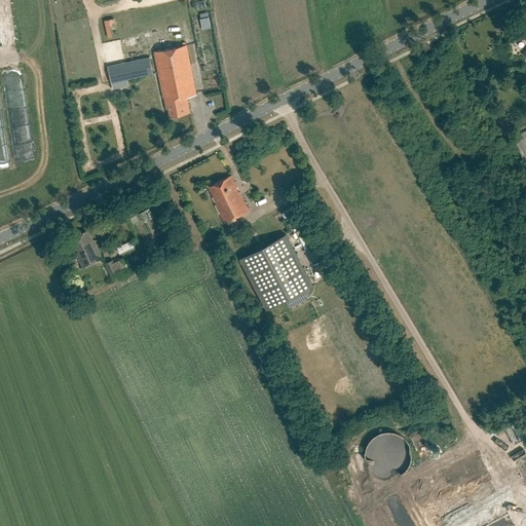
[(199,14),(202,30),(212,28),(208,12),(199,14)]
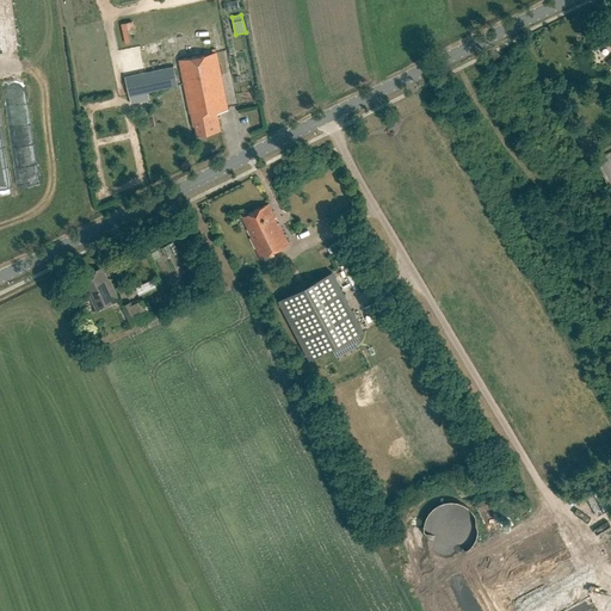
[(134,22),(122,23),(123,43),(129,43),(128,30),(134,30),(134,22)]
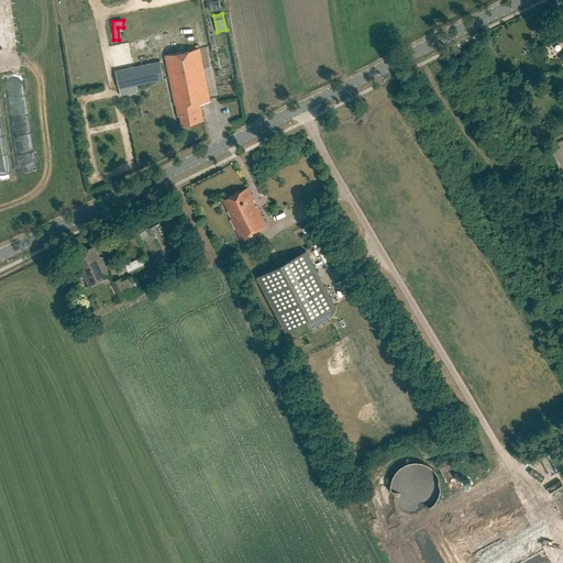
[(203,121),(200,103),(210,101),(199,48),(165,55),(175,105),(176,105),(178,117),(180,117),(181,125),(203,121)]
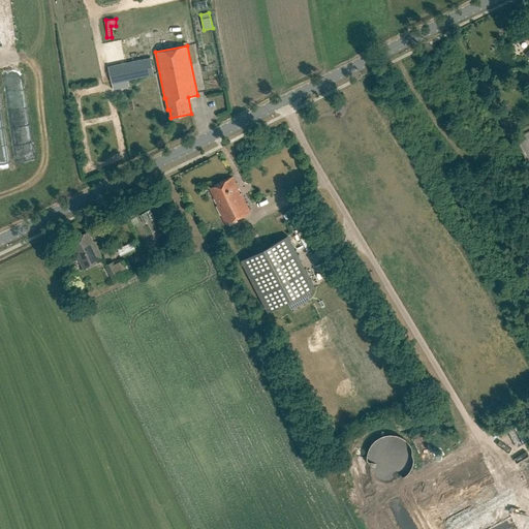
[(151,57),(110,66),(113,84),(155,75),(151,57)]
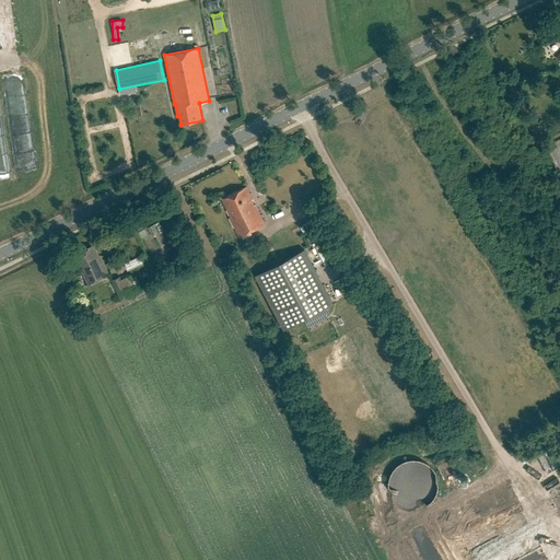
[(231,217),(230,218),(240,236),(265,224),(246,187),(224,198),(229,208),(228,209),(231,217)]
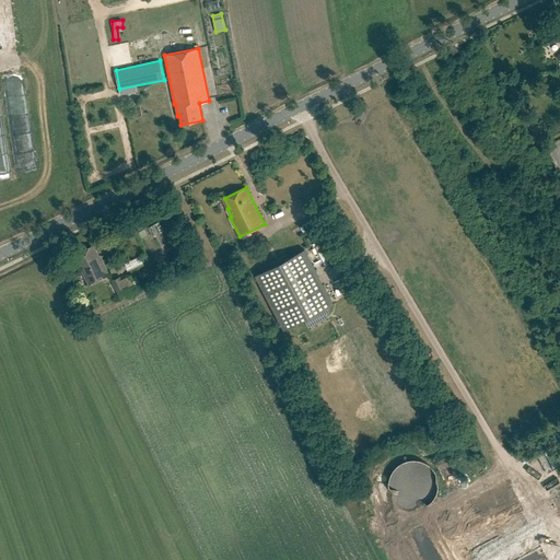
[(159,223),(154,225),(155,226),(149,230),(152,236),(162,232),(159,223)]
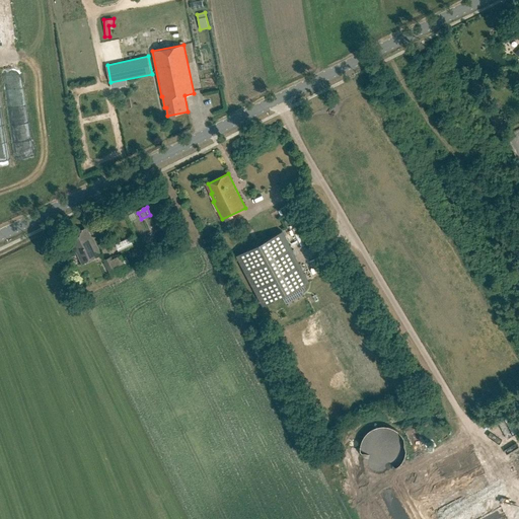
[(285,207),(281,210),(286,219),(290,216),(285,207)]
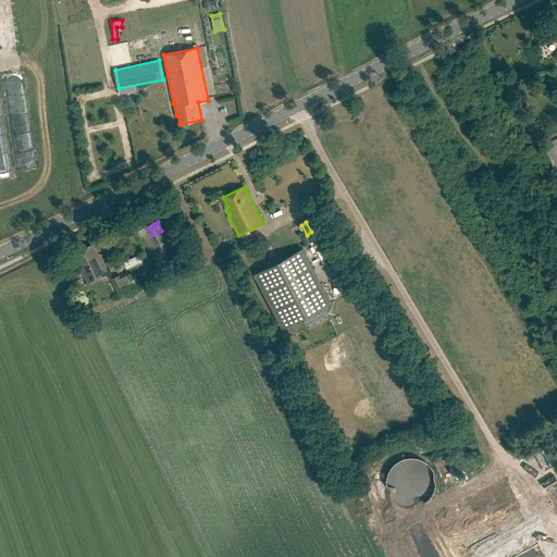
[(109,273),(100,255),(99,255),(94,244),(78,250),(79,254),(73,257),(79,270),(82,269),(88,283),(109,273)]
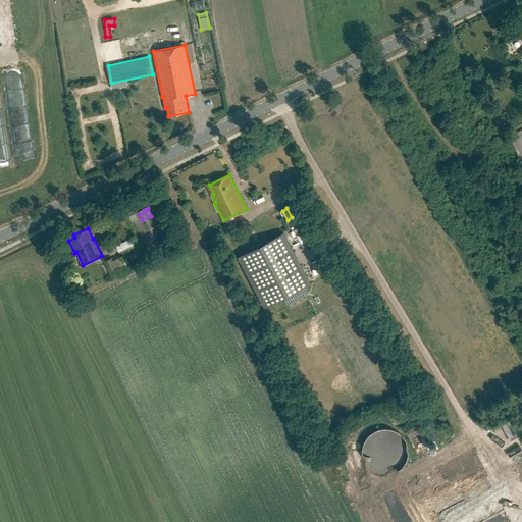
[(239,256),(265,307),(310,283),(283,232),(239,256)]
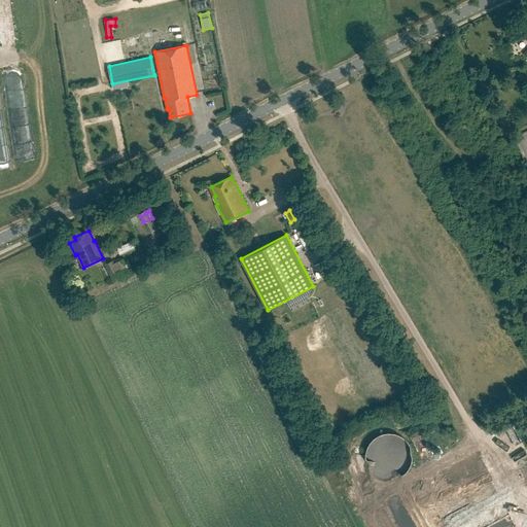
[(117,246),(119,253),(134,248),(132,241),(117,246)]
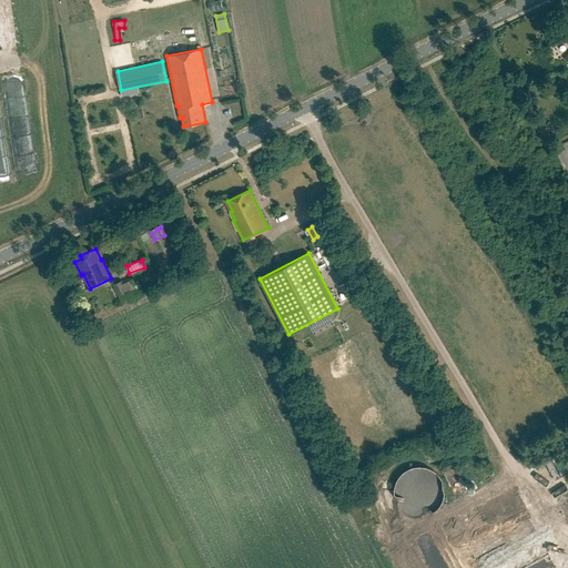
[(122,283),(122,281),(115,283),(122,303),(140,296),(133,279),(122,283)]
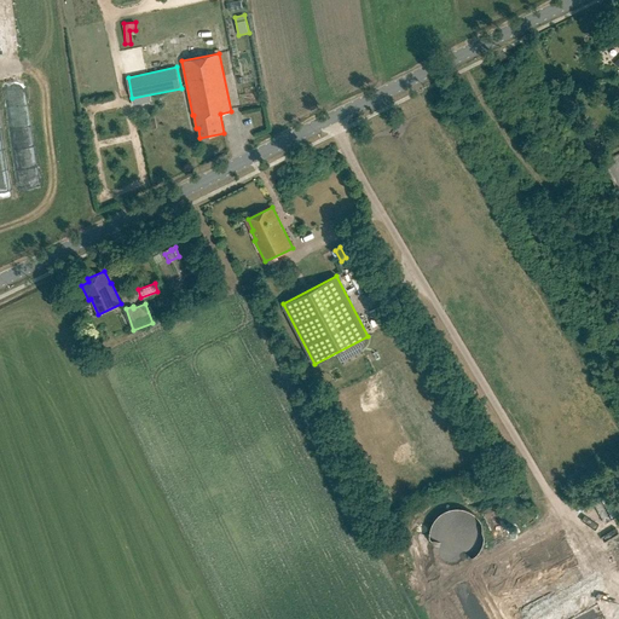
[(605,524),(618,515),(608,495),(594,503),(605,524)]
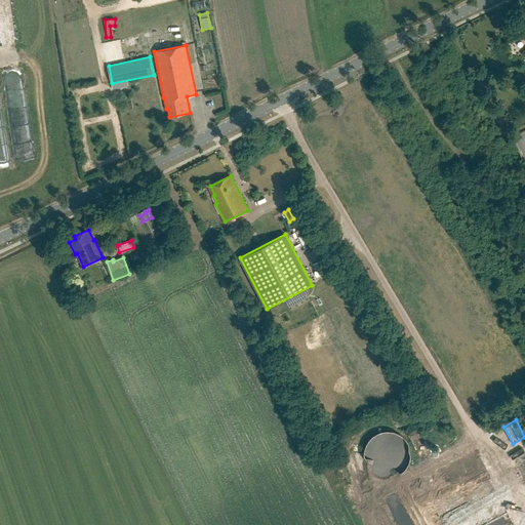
[(364,450),(364,454),(364,458),(365,462),(367,467),(370,470),(373,473),(376,475),(380,477),(386,477),(390,477),(394,477),(398,475),(401,473),(404,470),(407,467),(409,462),(410,458),(410,454),(410,450),(409,445),(407,442),(404,438),(401,436),(398,433),(394,432),(390,431),(386,431),(380,432),(376,433),(373,436),(370,438),(367,442),(365,445),(364,450)]
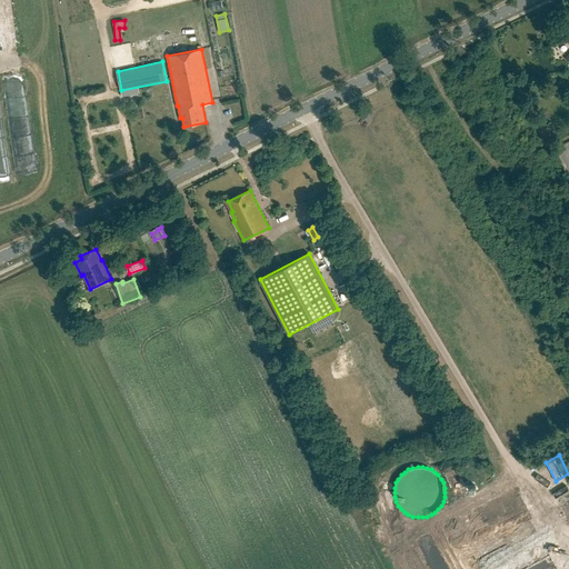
[(525,568),(549,556),(537,532),(468,568),(525,568)]
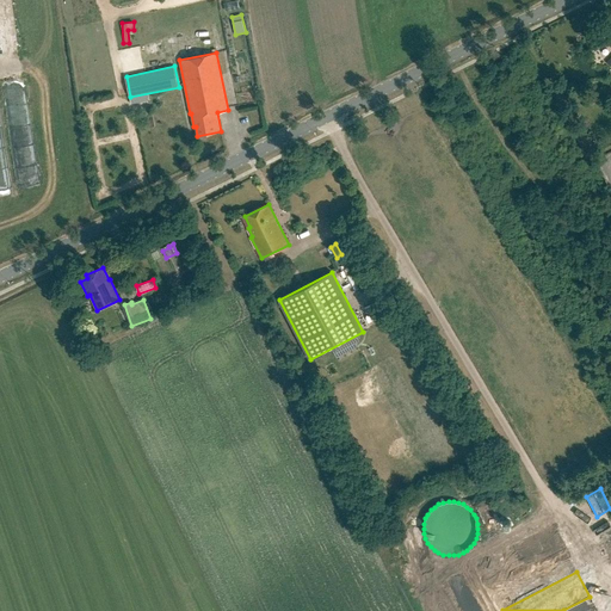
[(602,610),(593,596),(590,597),(563,610),(602,610)]
